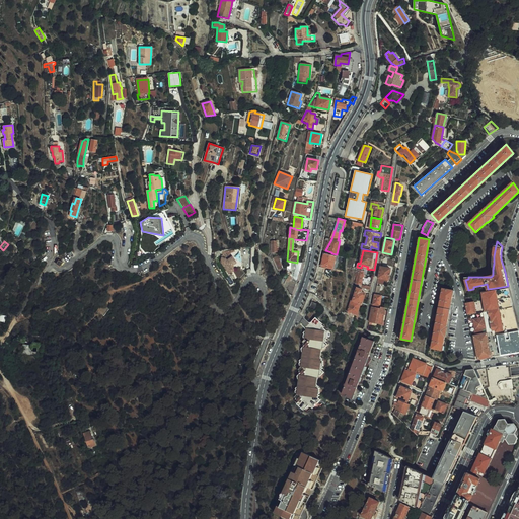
[(334,268),(337,254),(331,253),(331,254),(325,253),(322,266),(334,268)]
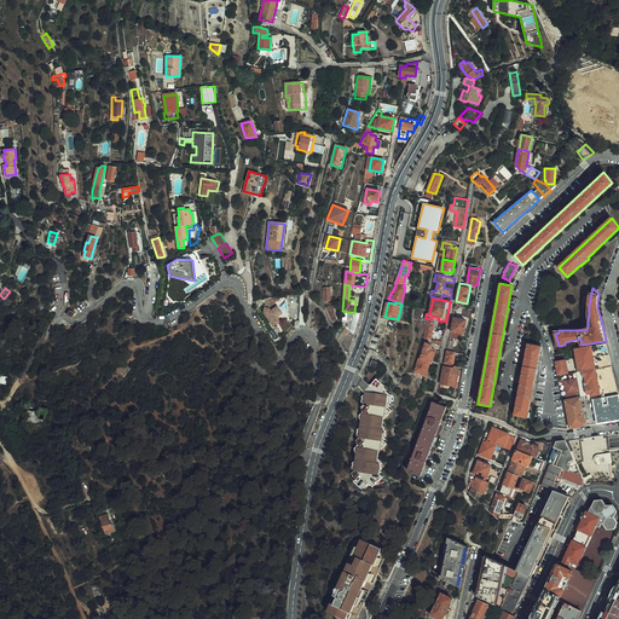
[(330,307),(325,310),(331,323),(337,320),(337,318),(333,310),(336,308),(335,305),(330,307)]
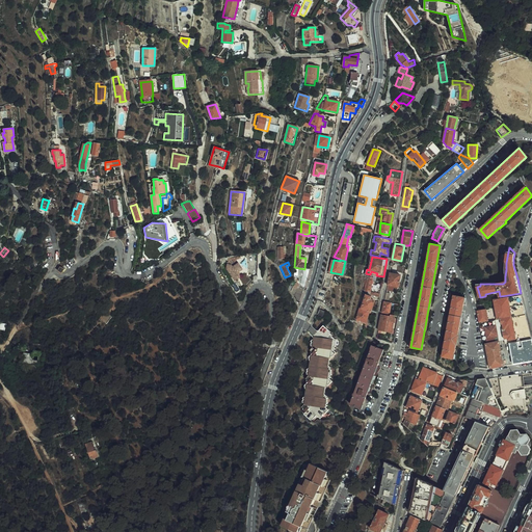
[(228,269),(237,282),(240,280),(238,277),(240,275),(237,272),(239,271),(241,274),(250,273),(249,263),(239,264),(239,263),(234,267),(233,266),(228,266),(228,269)]
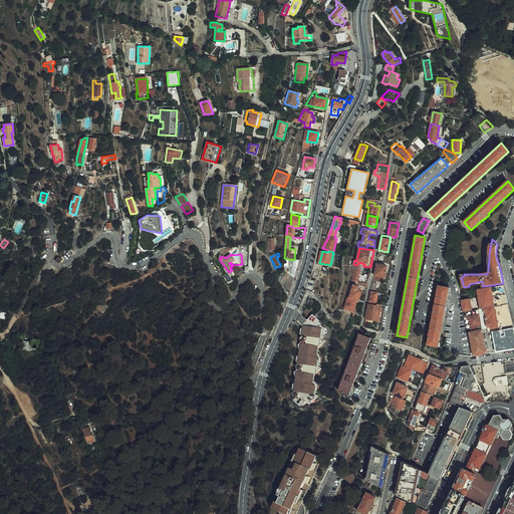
[(294,260),(284,258),(283,269),(286,271),(283,275),(281,281),(284,286),(288,278),(289,278),(290,275),(292,274),(294,260)]
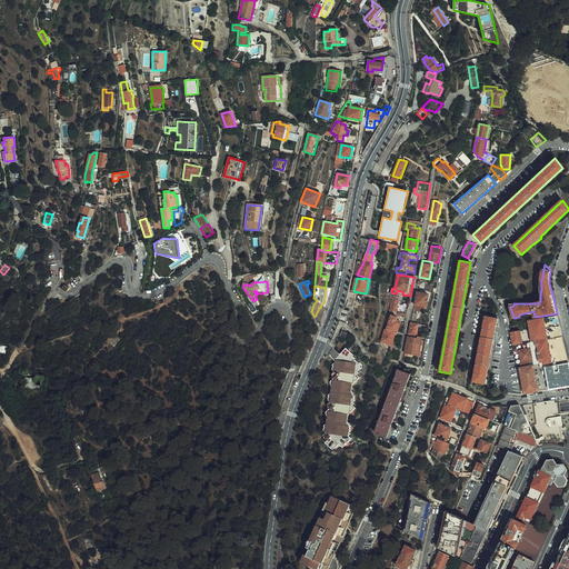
[(331,289),(326,288),(323,303),(321,305),(320,308),(319,308),(315,317),(316,317),(319,322),(320,323),(322,319),(325,312),(326,310),(326,309),(328,303),(329,298),(330,296),(331,290),(331,289)]
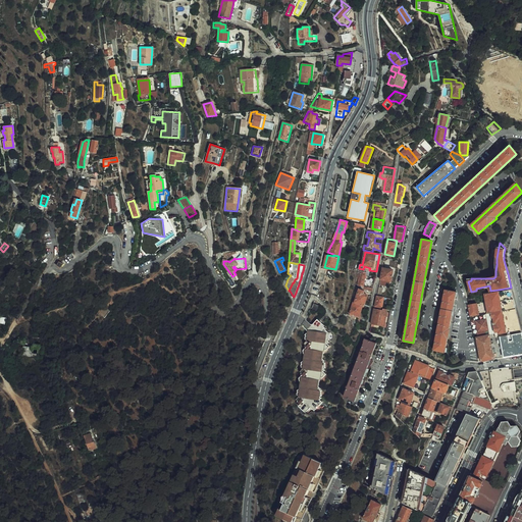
[(326,269),(322,268),(318,280),(324,281),(326,269)]
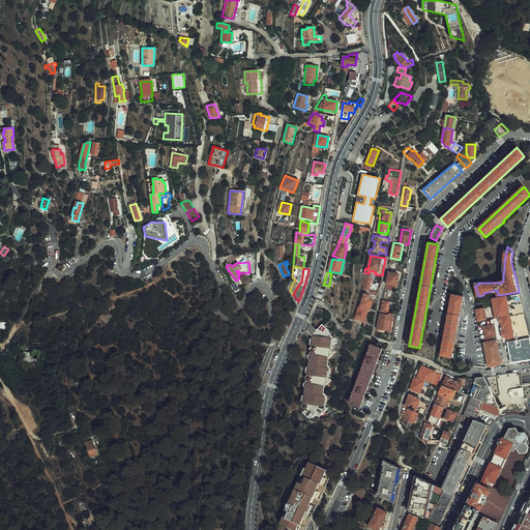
[(372,280),(373,274),(369,273),(364,272),(362,287),(364,287),(363,289),(370,290),(371,283),(373,283),(373,280),(372,280)]
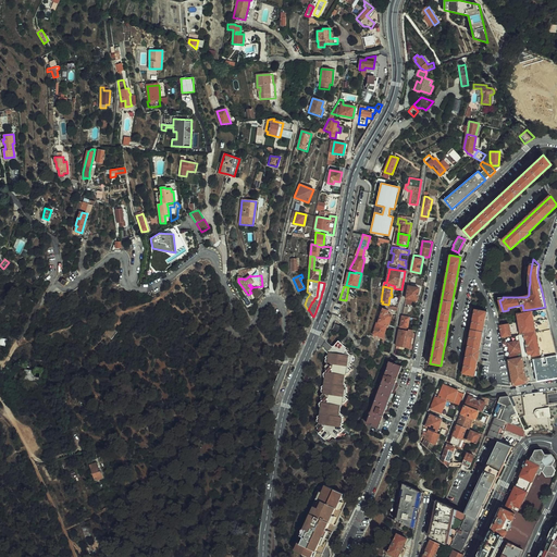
[(420,287),(408,286),(406,301),(407,302),(408,298),(418,299),(420,287)]
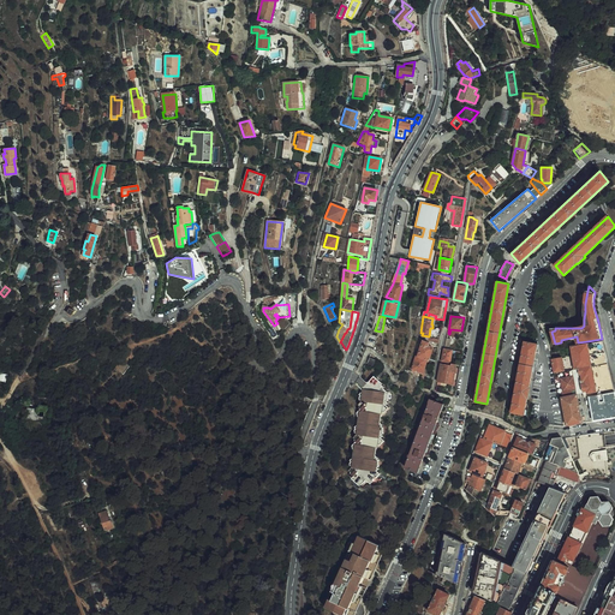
[(381,336),(374,335),(371,346),(378,348),(381,336)]
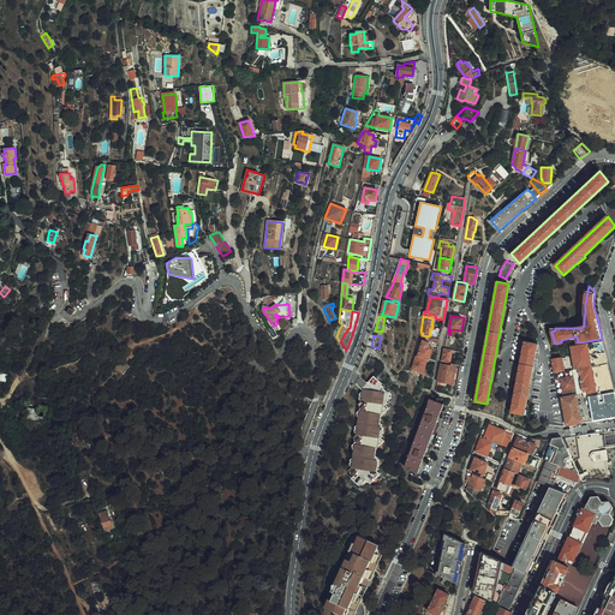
[(423,340),(423,339),(419,338),(418,342),(422,344),(421,348),(418,356),(428,359),(429,359),(433,347),(428,346),(429,342),(423,340)]
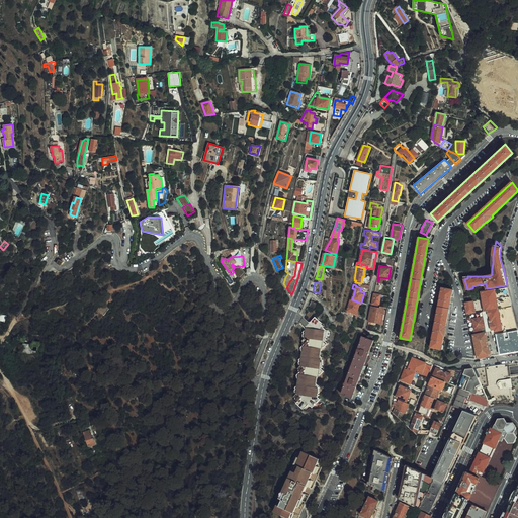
[(485,312),(488,311),(492,330),(492,334),(496,334),(495,331),(503,330),(503,333),(517,330),(517,328),(508,287),(482,292),(485,312)]
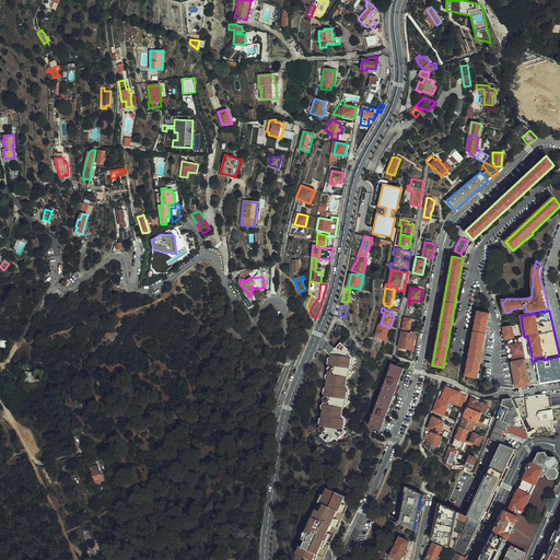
[(489,313),(478,312),(466,375),(478,377),(489,313)]
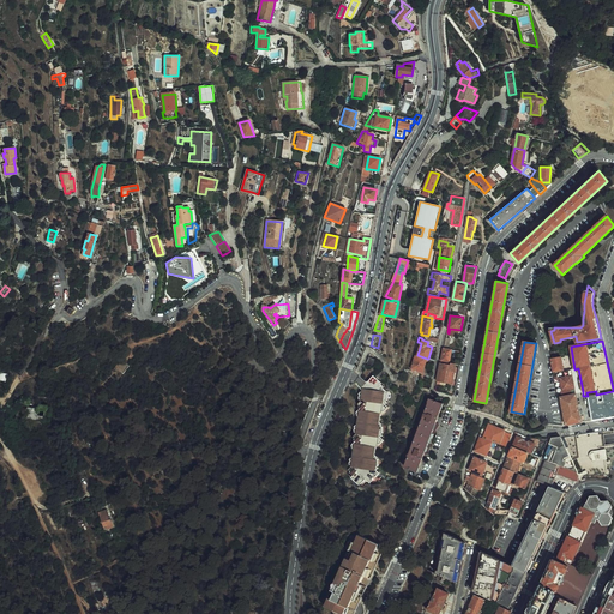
[(449,361),(452,349),(447,348),(444,348),(441,360),(449,361)]
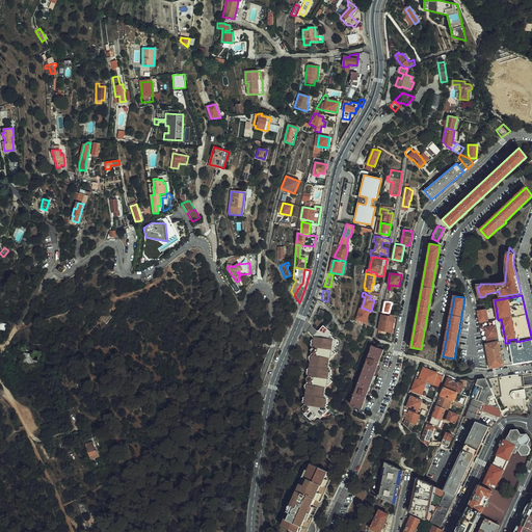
[(358,307),(354,319),(356,320),(361,325),(362,325),(363,320),(366,321),(370,311),(362,308),(358,307)]
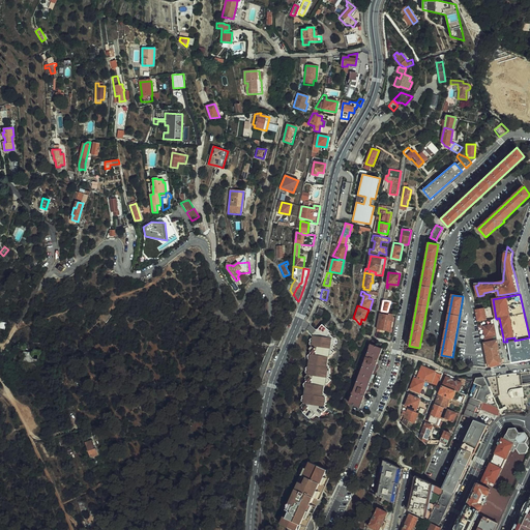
[(484,307),(475,310),(477,321),(487,320),(484,307)]
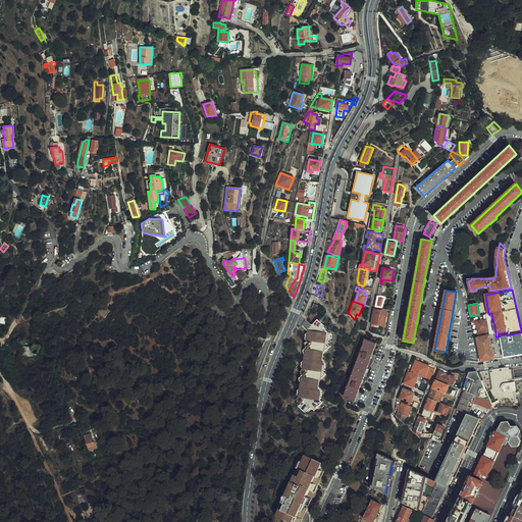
[(382,310),(374,309),(372,323),(375,324),(387,326),(390,310),(383,308),(382,310)]
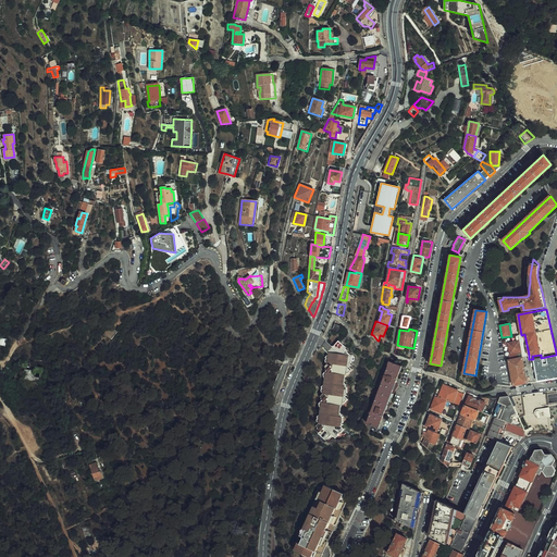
[(507,359),(529,355),(524,334),(521,335),(520,335),(503,338),(507,359)]
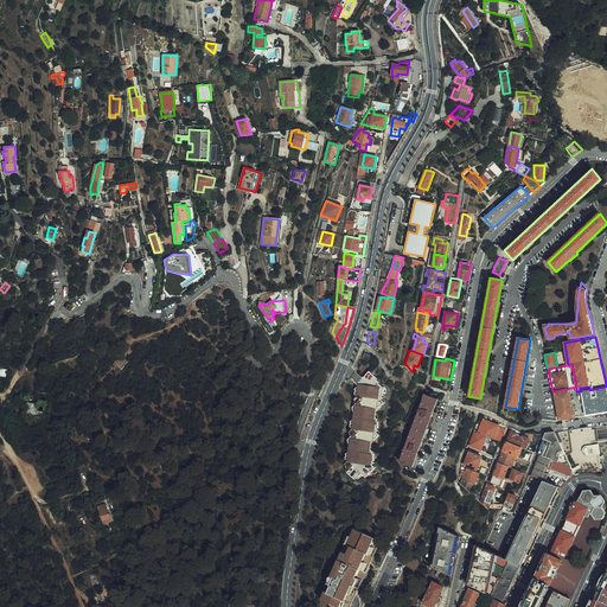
[(362,472),(363,474),(365,473),(369,468),(372,471),(376,466),(374,464),(377,459),(371,453),(374,452),(369,448),(370,447),(368,443),(369,442),(368,441),(372,436),(375,439),(379,434),(377,430),(378,428),(374,422),(378,417),(375,414),(376,414),(372,410),(374,409),(372,409),(377,404),(381,407),(385,402),(382,398),(383,397),(378,393),(383,387),(379,383),(381,382),(377,379),(378,378),(371,372),(355,390),(359,395),(353,401),(357,403),(352,408),(353,413),(352,421),(350,423),(351,423),(349,426),(352,429),(349,432),(352,435),(347,440),(349,443),(347,453),(346,455),(347,457),(345,459),(347,460),(345,464),(347,467),(347,468),(349,470),(347,472),(355,479),(362,472)]
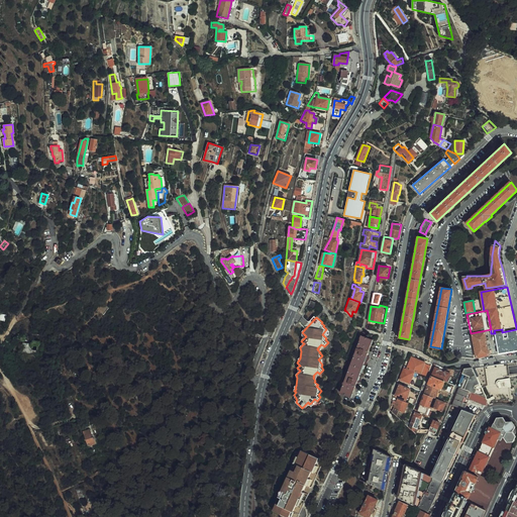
[(516,329),(502,332),(496,333),(500,353),(516,350),(516,329)]
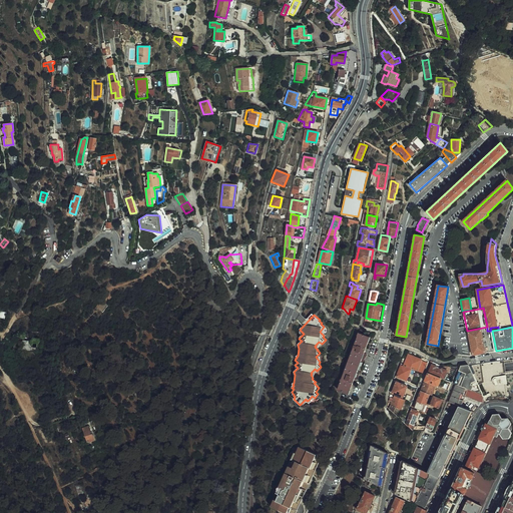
[(486,353),(481,330),(469,332),(474,355),(486,353)]
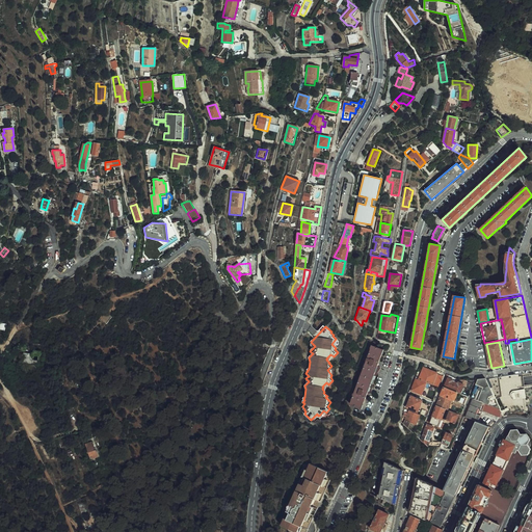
[(362,408),(383,350),(372,345),(350,403),(362,408)]
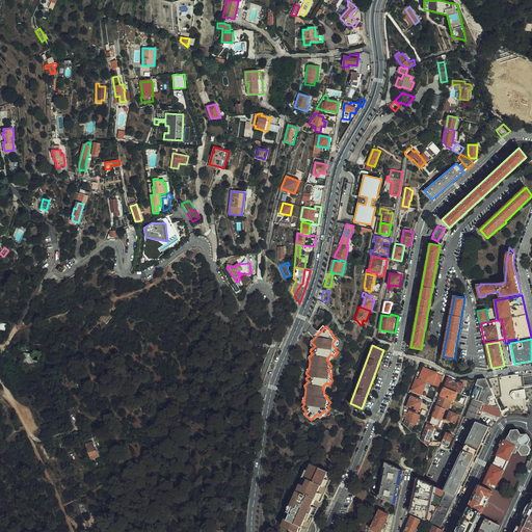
[(23,352),(24,363),(36,363),(35,352),(23,352)]
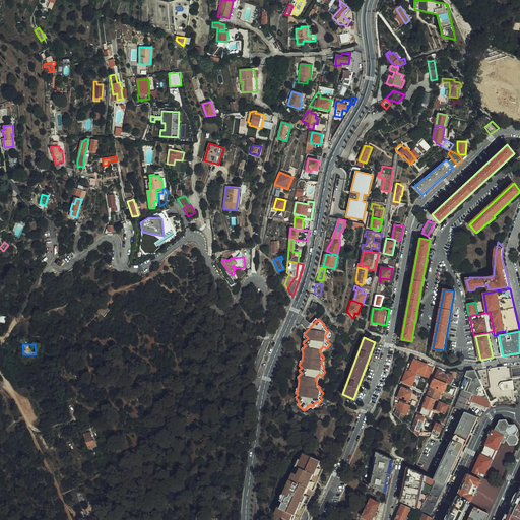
[(413,360),(409,371),(423,375),(427,364),(413,360)]
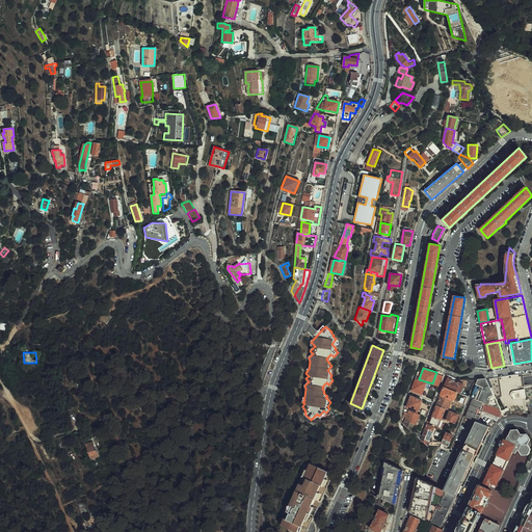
[(432,383),(439,387),(444,375),(436,372),(432,383)]
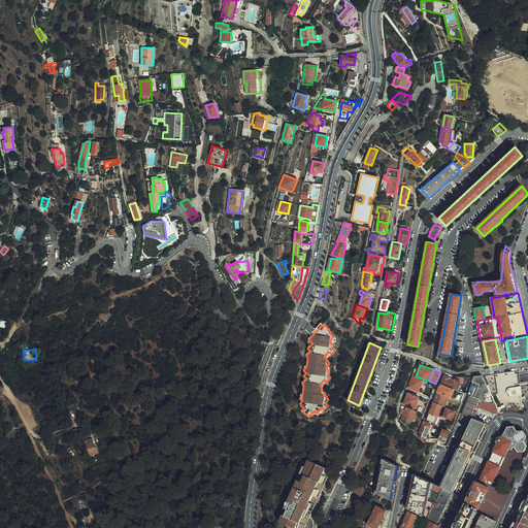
[(515,371),(483,376),(497,406),(499,413),(500,414),(506,411),(513,411),(514,408),(525,409),(525,404),(527,404),(527,381),(521,382),(520,373),(527,371),(527,369),(515,371)]
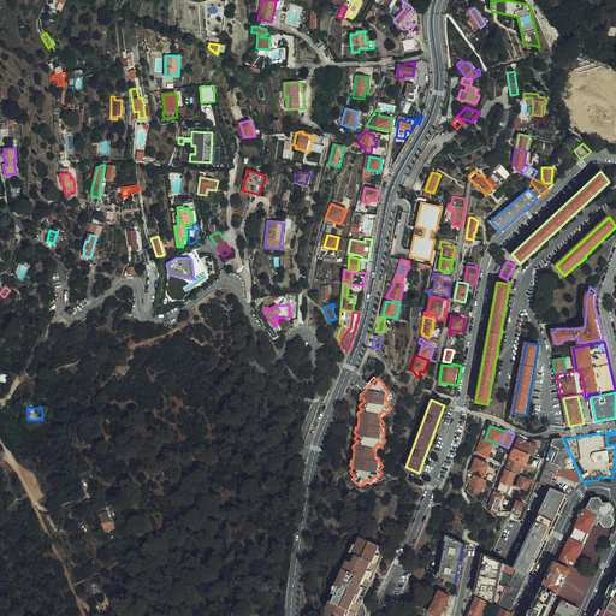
[(493,443),(481,438),(477,451),(489,456),(493,443)]
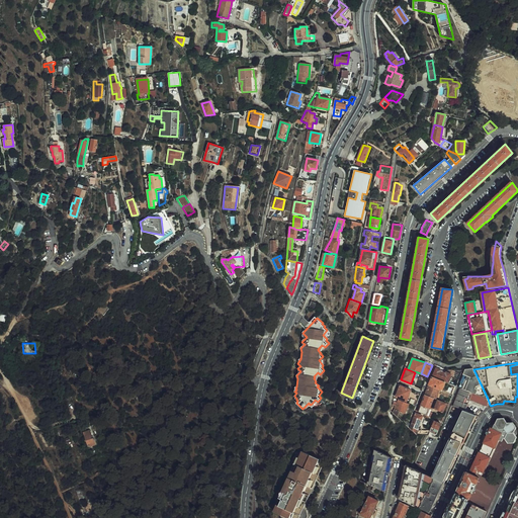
[(433,376),(445,381),(448,382),(451,373),(447,371),(446,373),(443,371),(443,370),(437,368),(433,376)]
